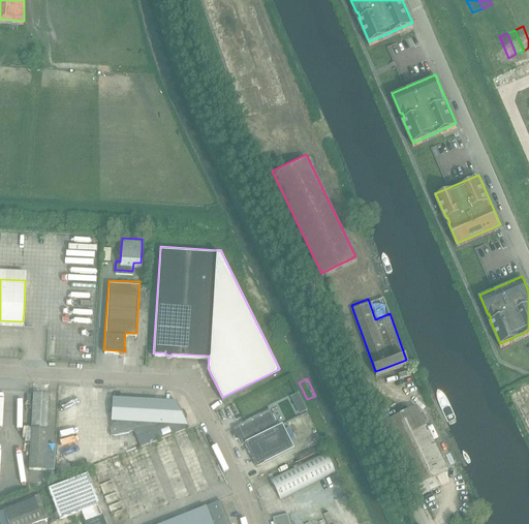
[(86,395),(87,386),(76,386),(76,394),(86,395)]
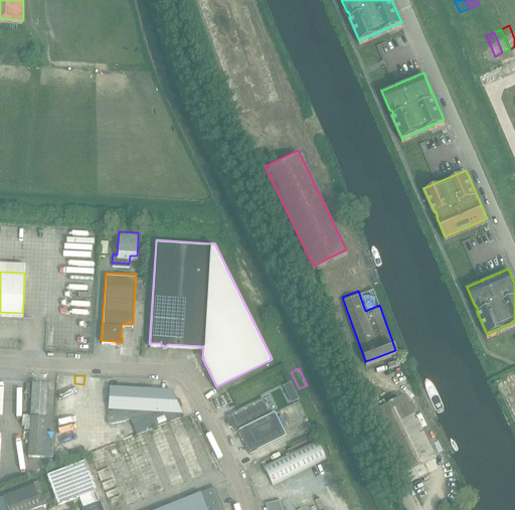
[(31,388),(28,454),(43,454),(52,455),(53,430),(45,430),(45,414),(44,414),(46,389),(46,379),(32,378),(31,388)]
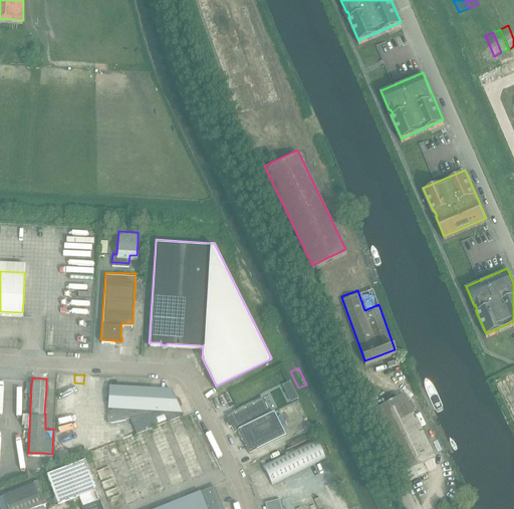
[(108,393),(107,420),(114,418),(126,416),(130,415),(137,430),(184,412),(180,404),(179,403),(180,402),(181,402),(181,401),(180,400),(179,396),(178,395),(177,395),(176,395),(175,395),(171,386),(170,386),(108,383),(108,393)]
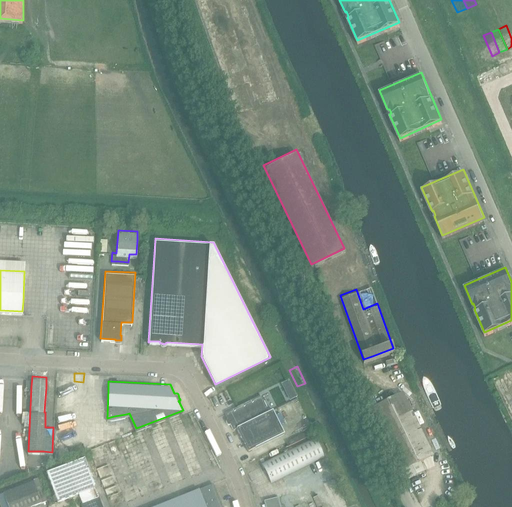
[(293,384),(285,388),(289,396),(297,392),(293,384)]
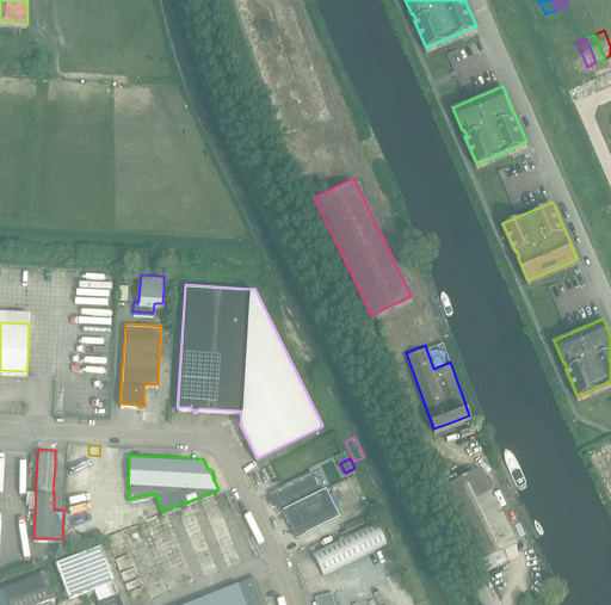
[(480,463),(443,481),(480,556),(482,555),(487,566),(506,557),(501,547),(517,538),(480,463)]
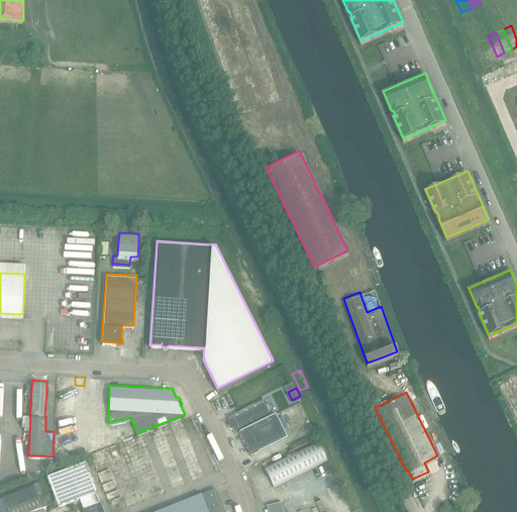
[(235,430),(238,429),(253,421),(272,412),(264,396),(236,409),(227,414),(235,430)]
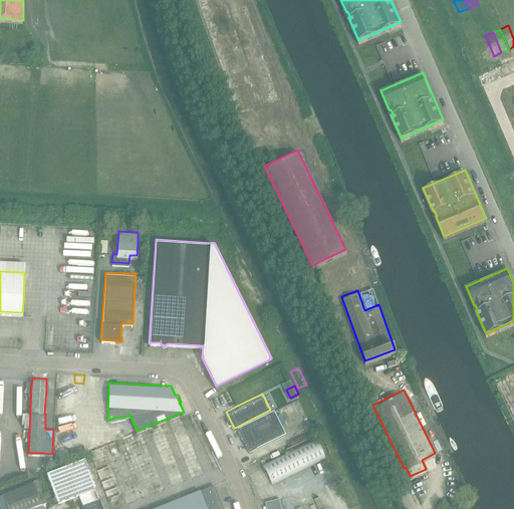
[(72,407),(72,415),(64,415),(63,431),(72,431),(72,420),(81,420),(81,407),(72,407)]
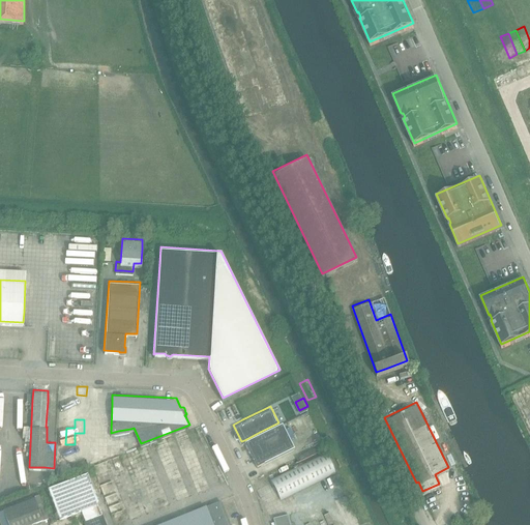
[(244,440),(251,451),(288,433),(282,420),(278,423),(260,432),(244,440)]
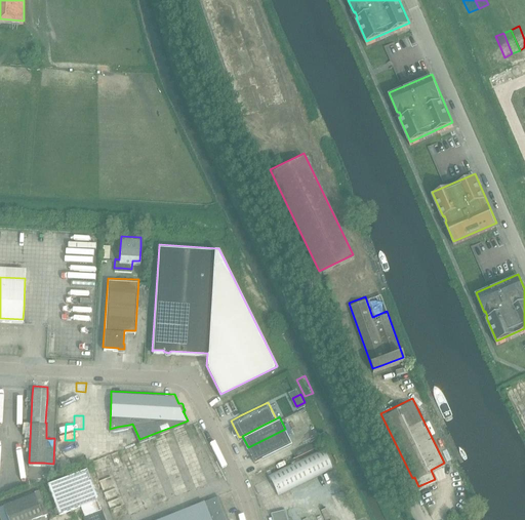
[(198,424),(191,427),(196,438),(203,436),(198,424)]
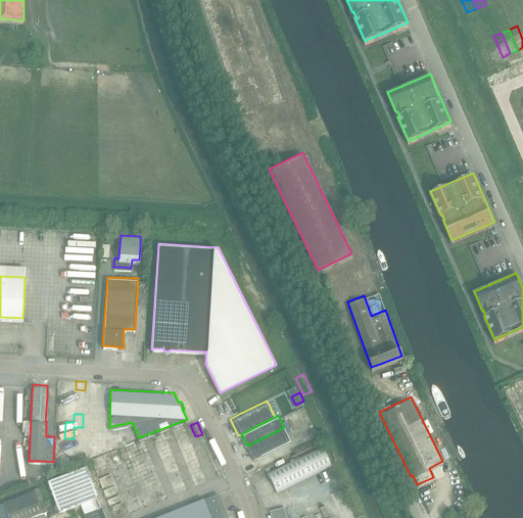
[(117,498),(203,464),(189,426),(103,460),(117,498)]
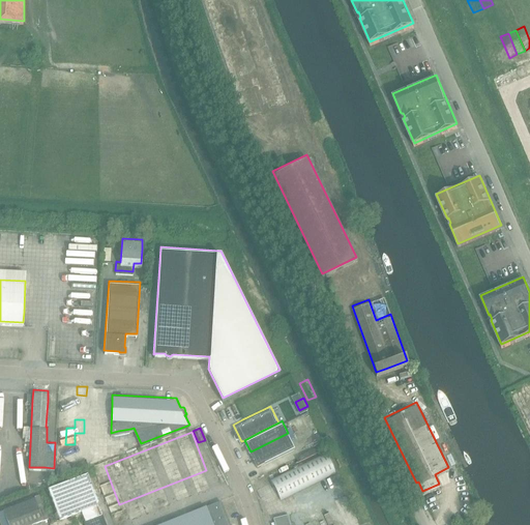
[(257,463),(266,459),(294,445),(288,433),(251,451),(257,463)]
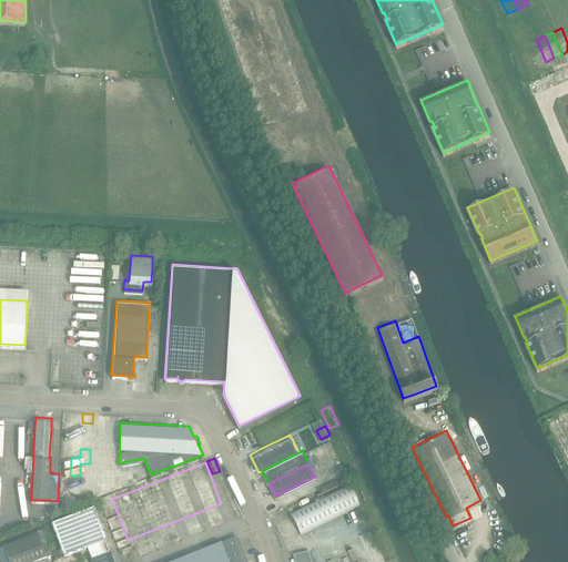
[(346,470),(321,483),(317,486),(320,491),(350,476),(346,470)]
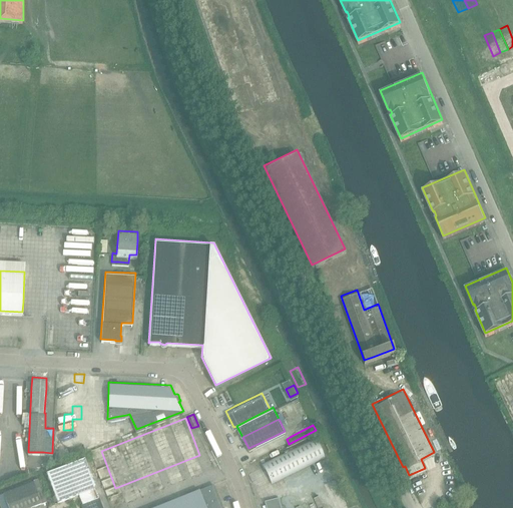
[(271,480),(280,475),(325,453),(315,433),(262,460),(271,480)]
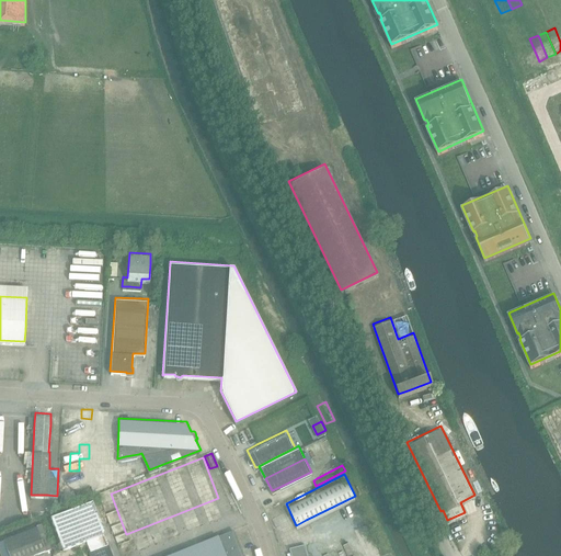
[(89,549),(91,555),(113,555),(109,542),(107,542),(92,500),(50,515),(63,547),(86,537),(90,548),(89,549)]
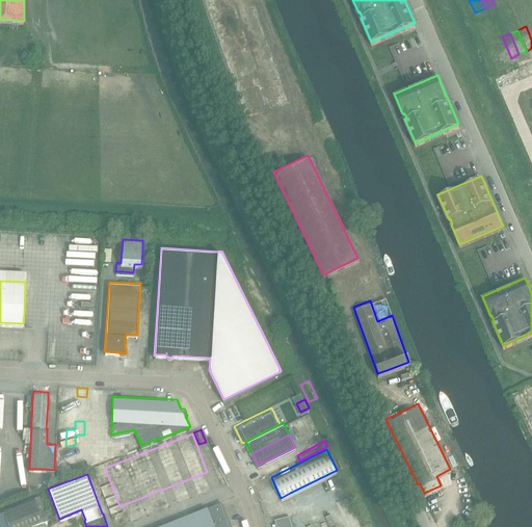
[(3,509),(7,521),(9,526),(21,526),(48,517),(38,494),(34,496),(34,497),(3,509)]
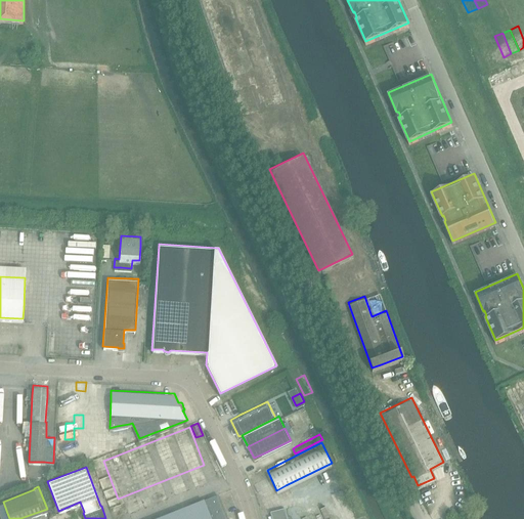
[(148,518),(228,518),(218,491),(148,518)]
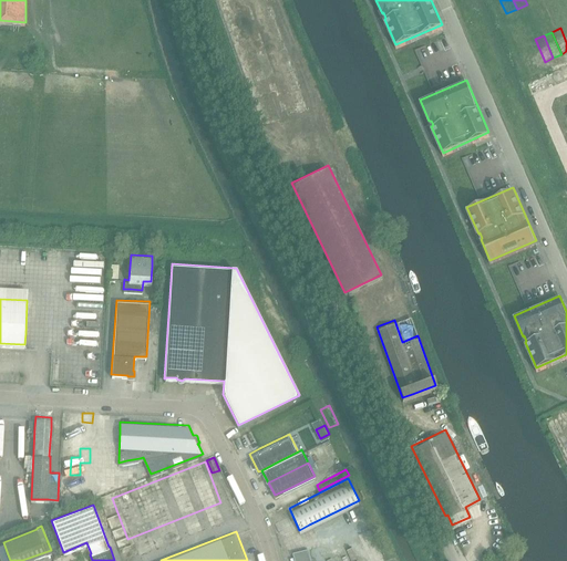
[(309,560),(307,548),(294,551),(296,560),(309,560)]
